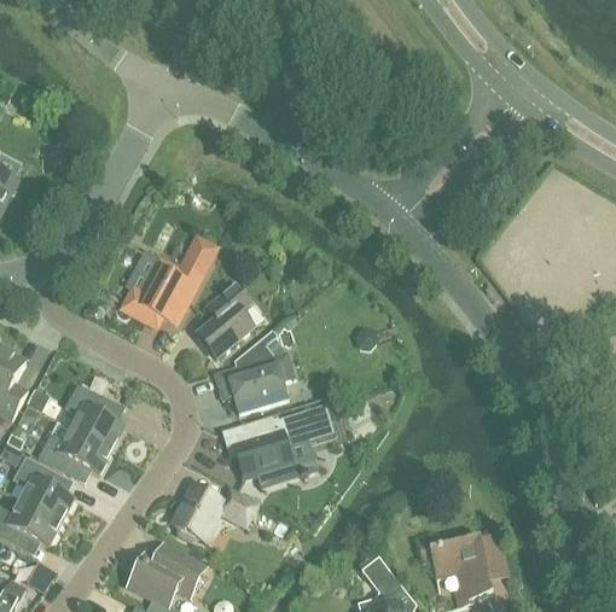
[(0,208),(16,180),(0,172),(0,208)]
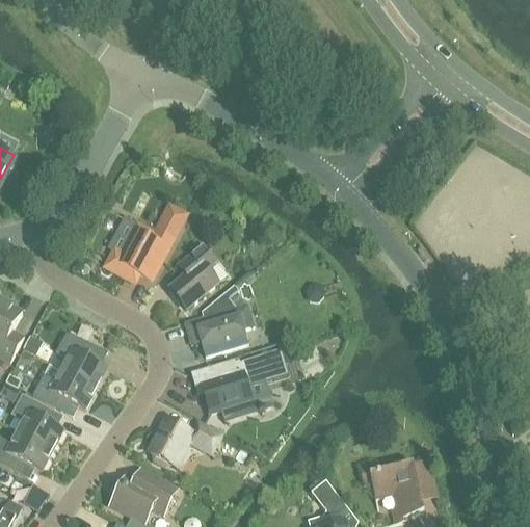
[(150,279),(169,241),(185,213),(167,204),(155,228),(140,220),(138,221),(137,224),(135,222),(120,252),(112,247),(104,265),(126,277),(130,268),(150,279)]
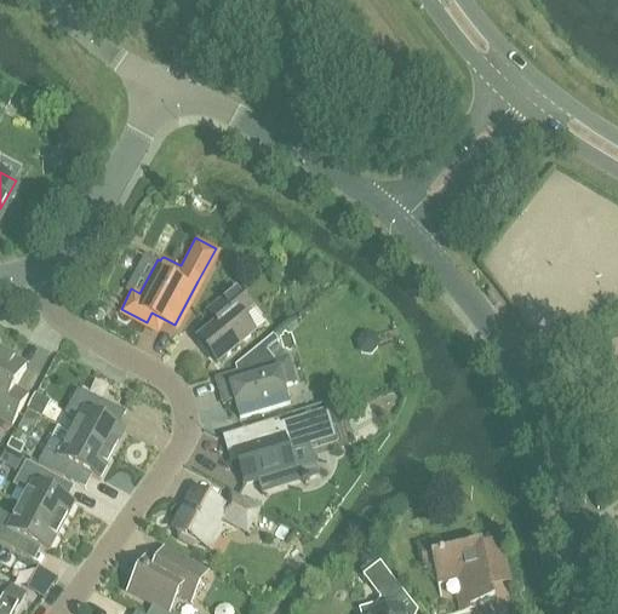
[(251,303),(234,283),(212,302),(222,314),(195,334),(215,360),(252,328),(239,313),(251,303)]
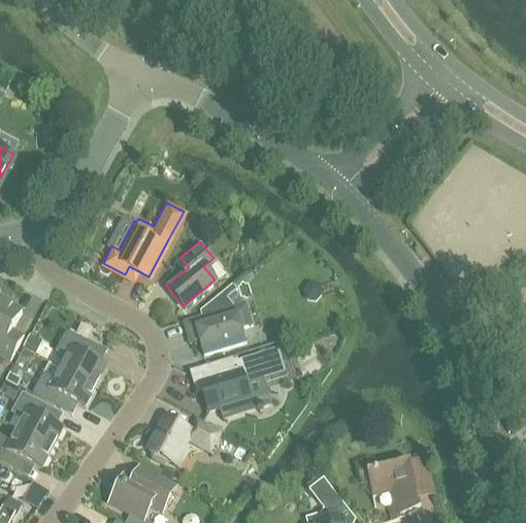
[(235,287),(231,282),(198,308),(199,314),(182,319),(186,333),(195,330),(202,353),(244,339),(233,303),(232,303),(225,295),(235,287)]
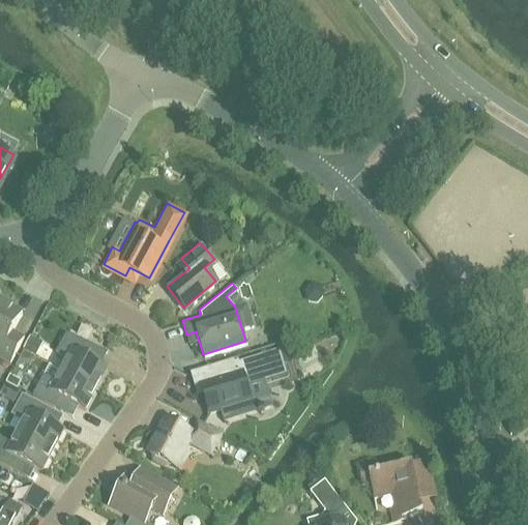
[(20,310),(0,299),(0,354),(8,359),(22,334),(10,328),(20,310)]
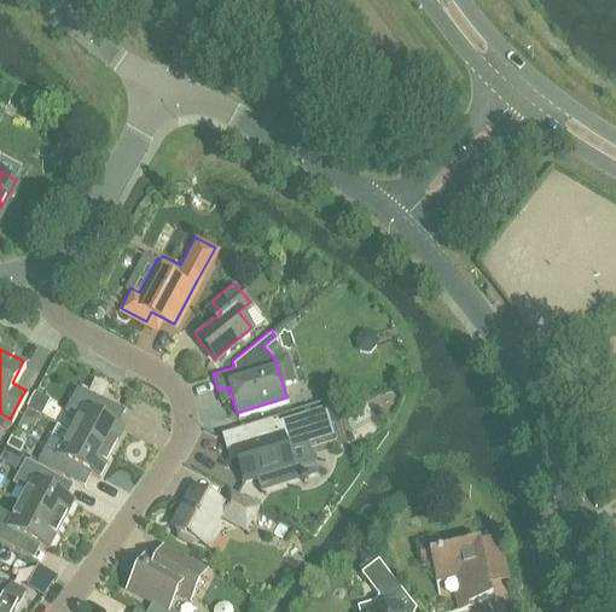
[(69,429),(110,450),(122,426),(93,411),(102,397),(122,408),(123,407),(100,396),(99,397),(75,384),(63,407),(76,414),(69,429)]
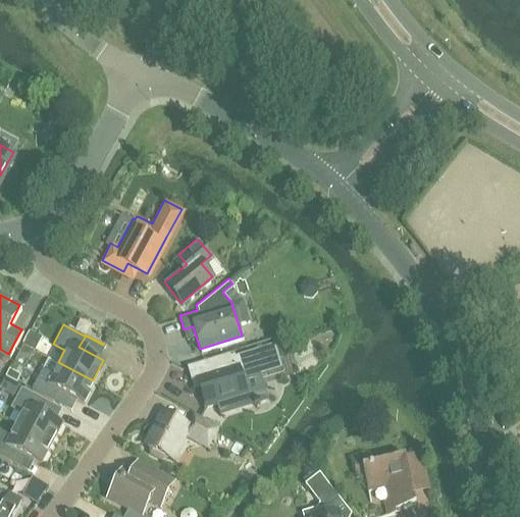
[(211,370),(195,375),(204,403),(204,404),(245,391),(242,378),(254,374),(269,370),(280,366),(273,342),(262,345),(246,350),(234,353),(232,349),(207,357),(211,370)]
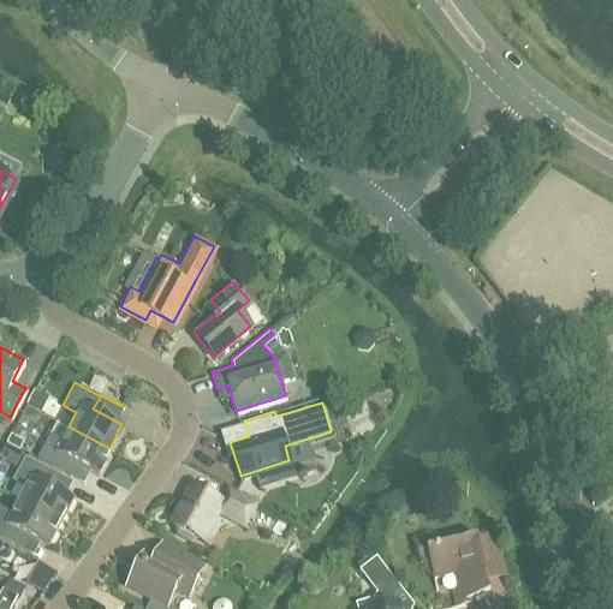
[(109,448),(69,427),(61,439),(48,431),(35,455),(60,469),(67,457),(96,472),(109,448)]
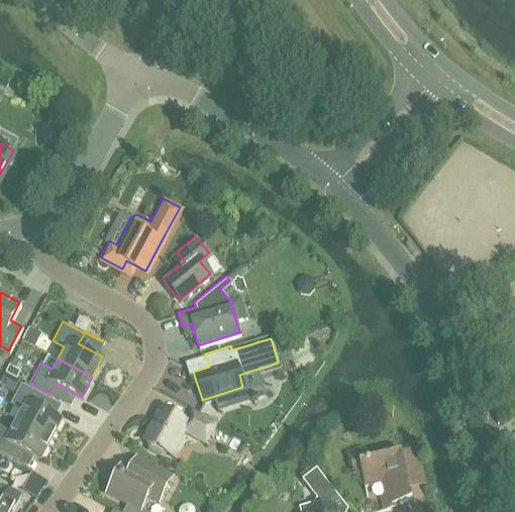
[(15,418),(49,436),(60,416),(35,404),(41,393),(20,382),(14,393),(25,399),(15,418)]
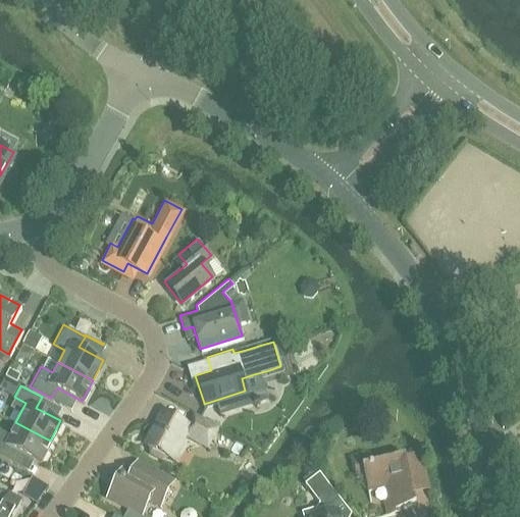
[(206,446),(216,425),(192,412),(186,423),(161,410),(144,443),(169,457),(183,432),(206,446)]
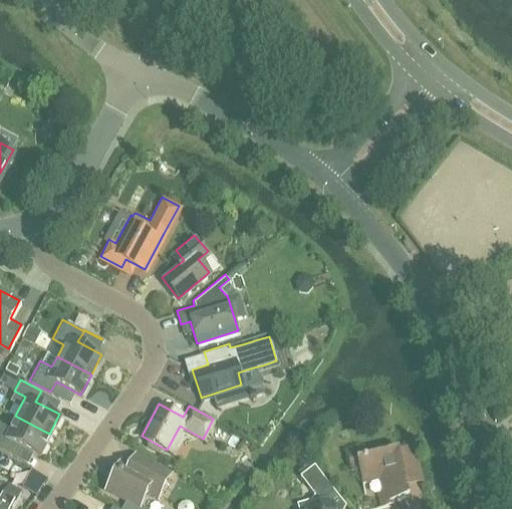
[(49,434),(15,416),(9,427),(0,422),(0,447),(8,452),(14,441),(38,454),(49,434)]
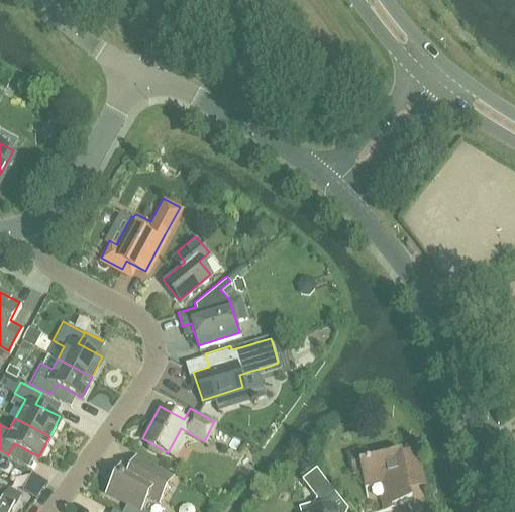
[(374,444),(347,450),(351,470),(358,468),(363,483),(381,478),(384,492),(379,493),(382,507),(389,506),(388,502),(410,497),(399,449),(376,454),(374,444)]
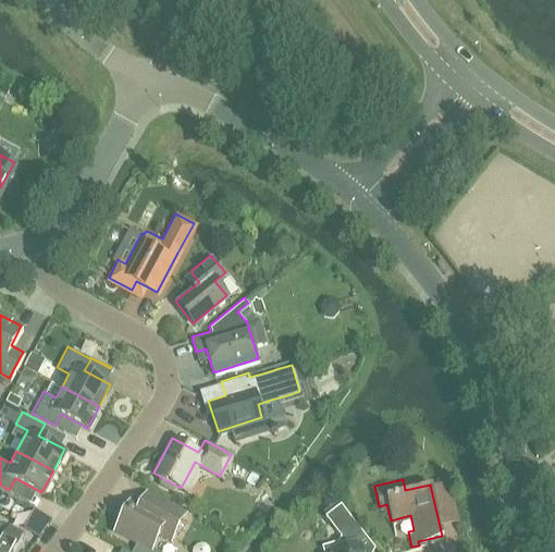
[(130,551),(160,551),(150,547),(160,528),(171,535),(184,512),(145,491),(139,502),(131,498),(113,528),(136,540),(130,551)]
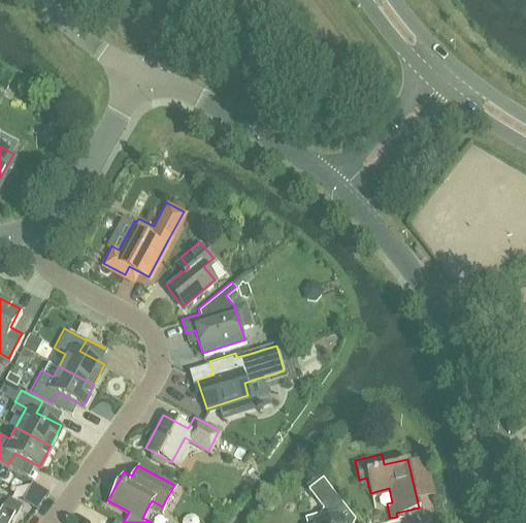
[(304,482),(307,486),(306,487),(322,505),(311,522),(340,522),(339,518),(336,519),(334,514),(331,511),(342,501),(322,476),(321,476),(319,471),(304,482)]
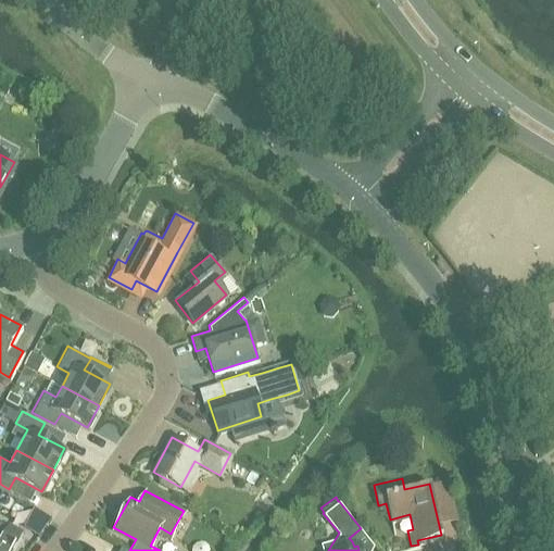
[(1,538),(0,537),(0,548),(4,550),(10,550),(20,535),(7,527),(1,538)]
